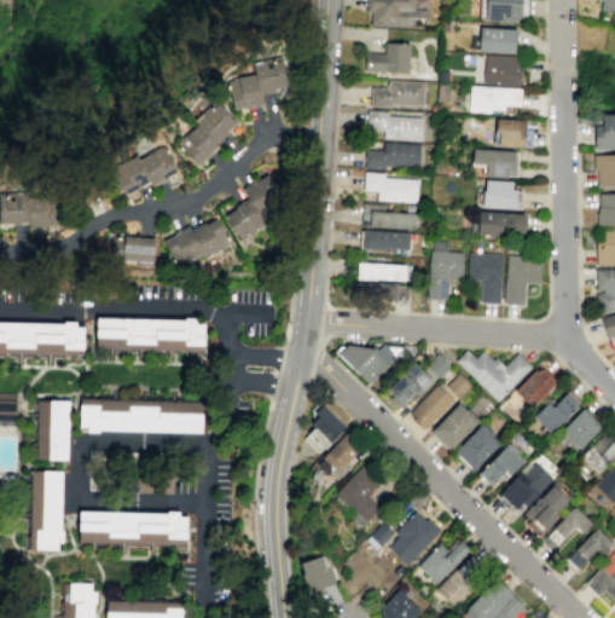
[(367,0),(430,0),(430,19),(428,19),(427,28),(373,24),(373,13),(367,13),(367,0)]
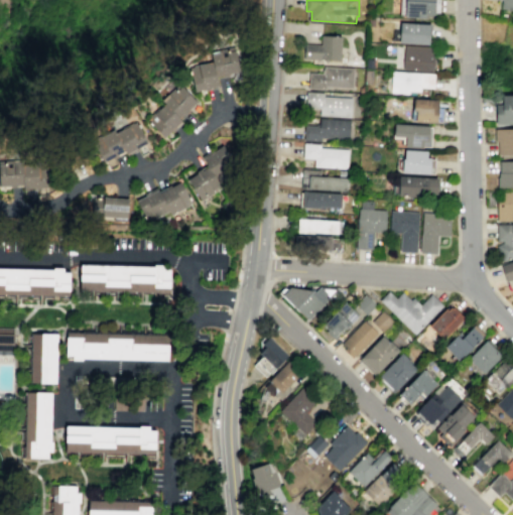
[(401,0),(441,0),(441,14),(436,13),(436,15),(427,15),(427,19),(406,17),(406,16),(401,15),(401,0)]
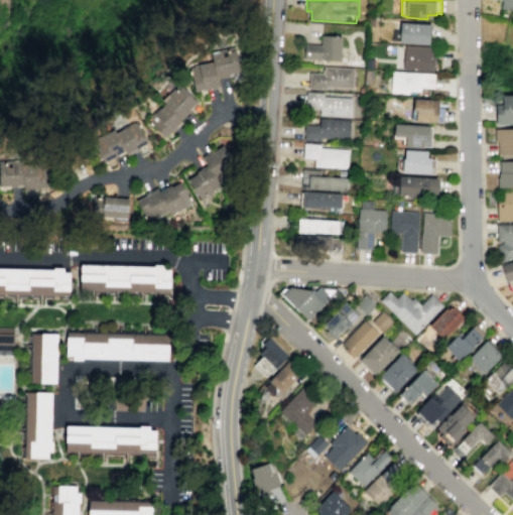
[(512,11),(502,9),(504,1),(498,0),(512,0),(512,11)]
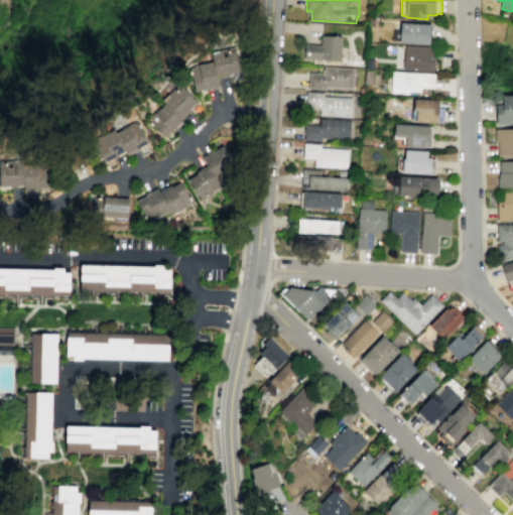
[(402,22),(433,25),(432,36),(431,36),(430,45),(400,43),(402,22)]
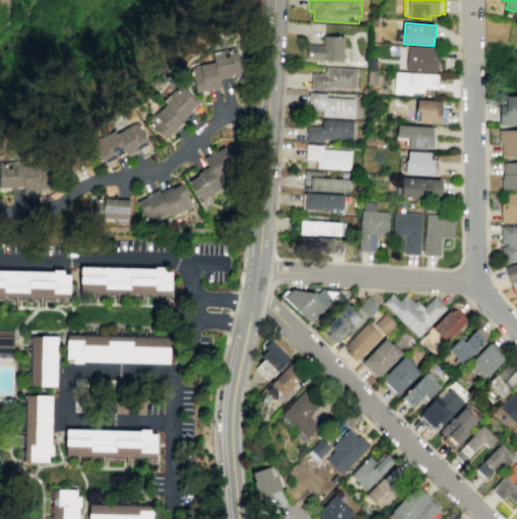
[(310,45),(325,46),(326,36),(346,38),(344,61),(309,60),(310,45)]
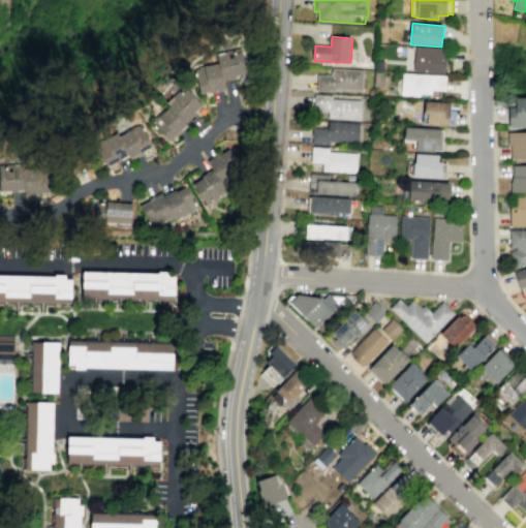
[(416,48),(445,50),(447,65),(445,74),(414,72),(415,64),(416,48)]
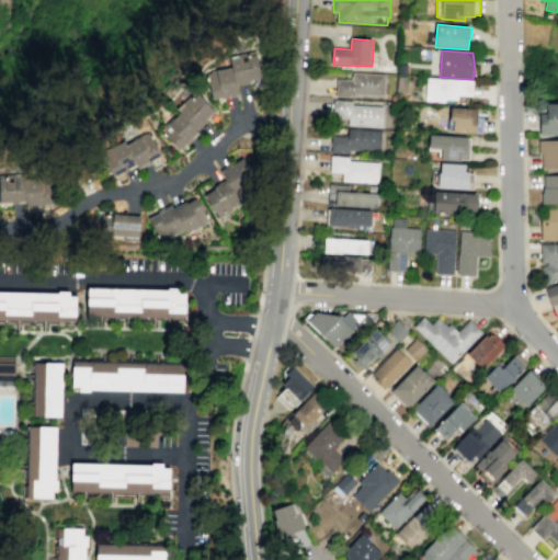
[(260,52),(265,80),(240,84),(242,95),(215,101),(208,71),(236,67),(234,57),(260,52)]
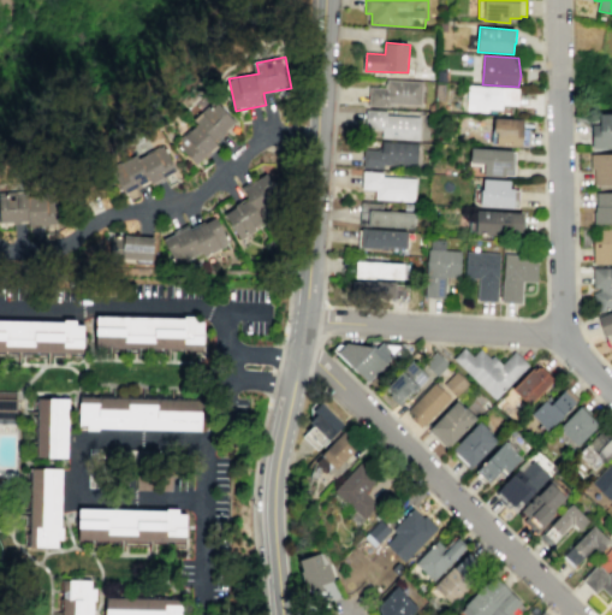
[(440,71),(449,71),(447,82),(439,81),(440,71)]
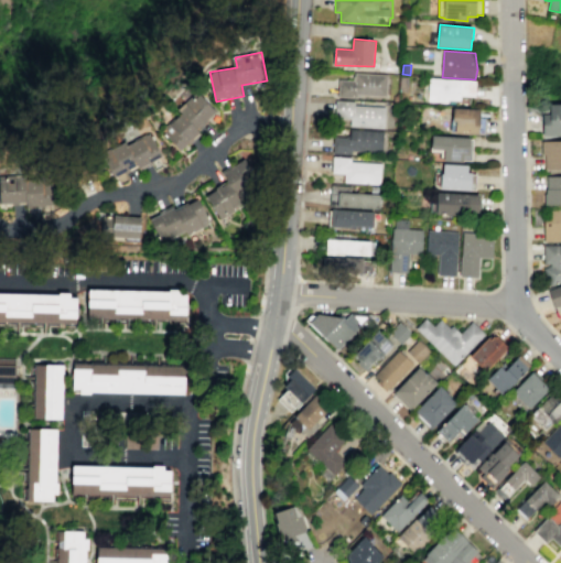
[(338,97),(358,98),(358,95),(388,97),(389,75),(356,73),(356,76),(354,76),(354,80),(341,79),(338,97)]
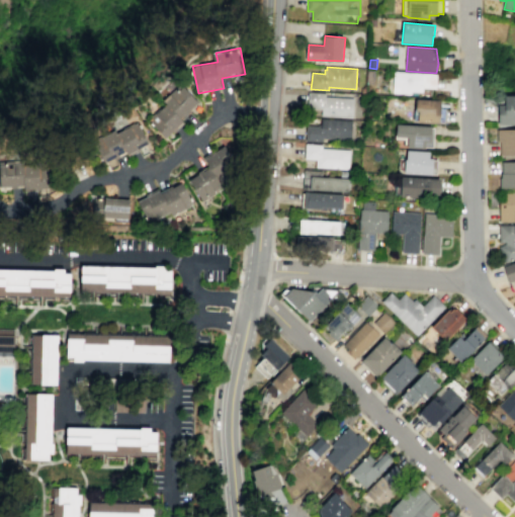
[(396,72),(439,75),(438,90),(424,89),(424,93),(413,92),(413,95),(394,94),(396,72)]
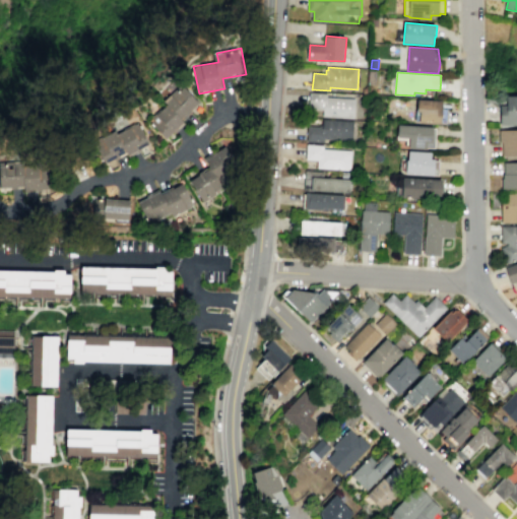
[(149,123),(168,106),(166,103),(183,85),(199,103),(182,120),(185,122),(166,140),(149,123)]
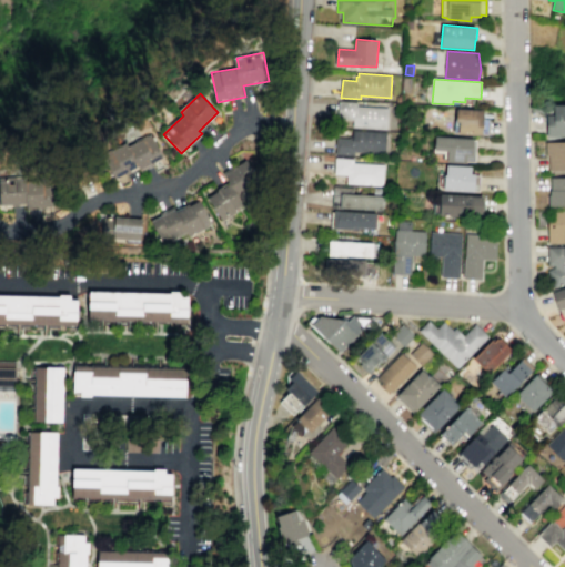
[(340,101),(359,103),(359,107),(390,108),(389,130),(354,128),(354,120),(339,119),(340,101)]
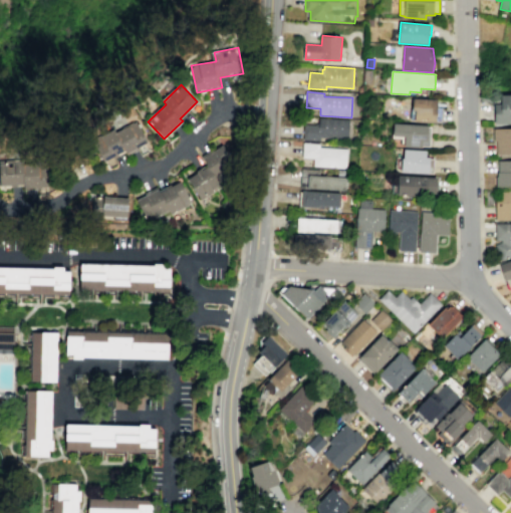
[(502,95),(510,94),(510,123),(497,124),(496,104),(502,104),(502,95)]
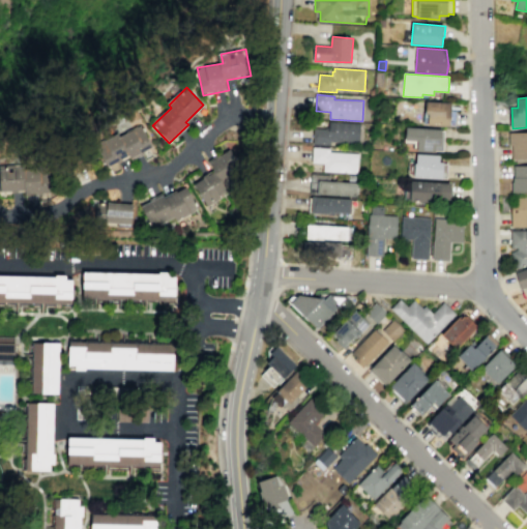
[(427,101),(452,104),(451,112),(457,112),(456,128),(429,126),(429,115),(426,115),(427,101)]
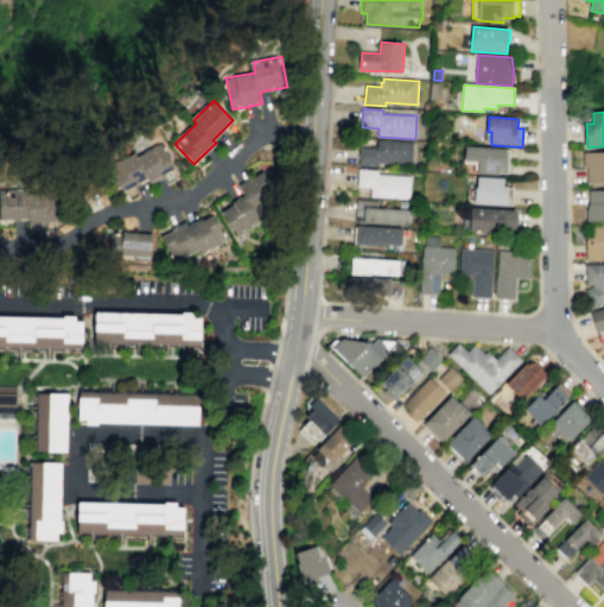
[(360,166),(380,168),(380,164),(413,166),(415,141),(379,139),(377,146),(375,146),(375,149),(361,147),(360,166)]
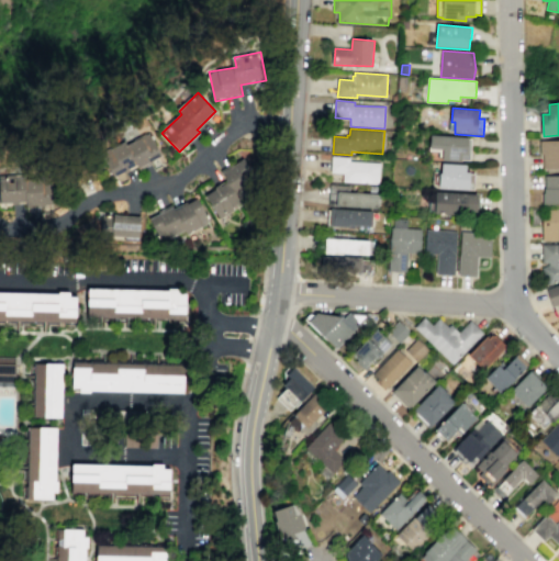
[(115,177),(103,153),(126,141),(129,146),(151,135),(161,157),(138,169),(136,166),(115,177)]
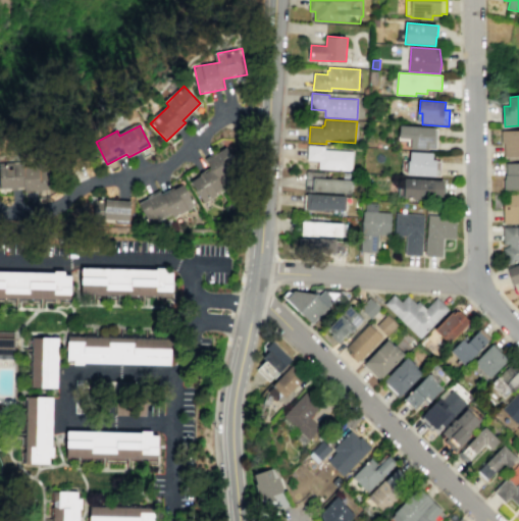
[(401,125),(435,127),(435,144),(429,144),(429,151),(411,150),(412,139),(400,138),(401,125)]
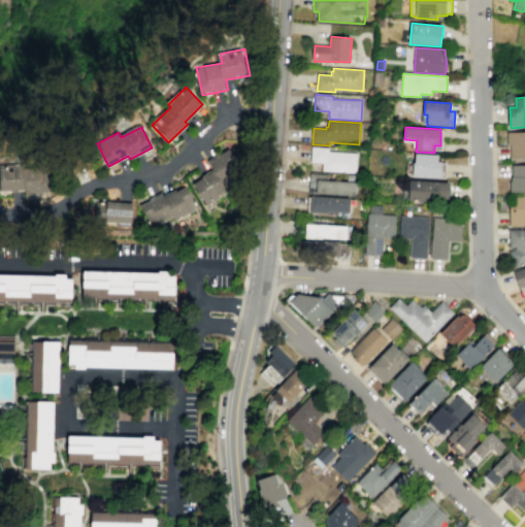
[(507,132),(524,132),(524,159),(512,159),(512,145),(507,145),(507,132)]
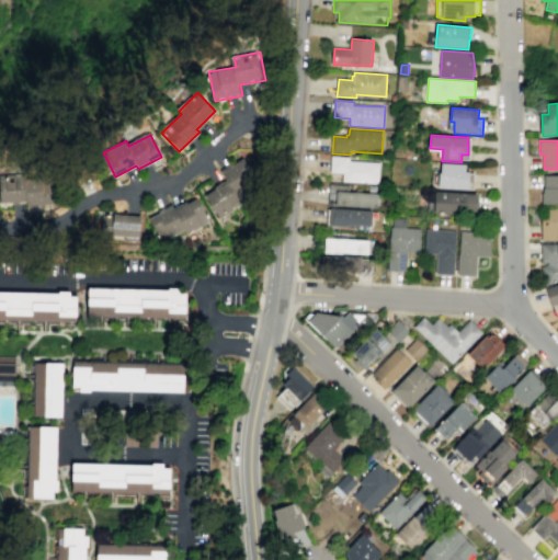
[(332,157),(352,158),(351,161),(380,163),(379,184),(344,182),(344,173),(331,172),(332,157)]
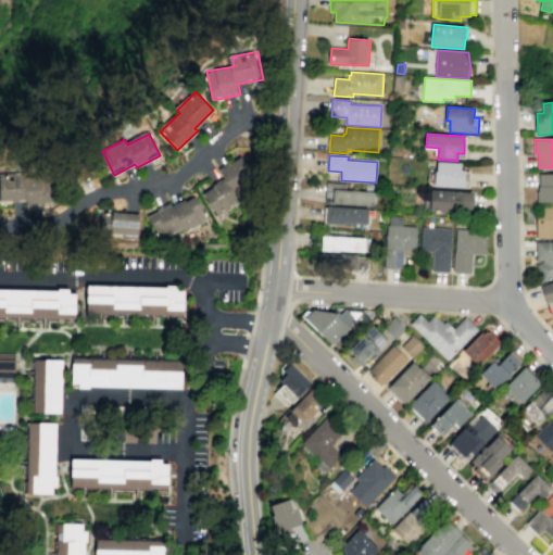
[(438,162),(463,163),(462,171),(467,171),(466,189),(435,187),(436,172),(438,172),(438,162)]
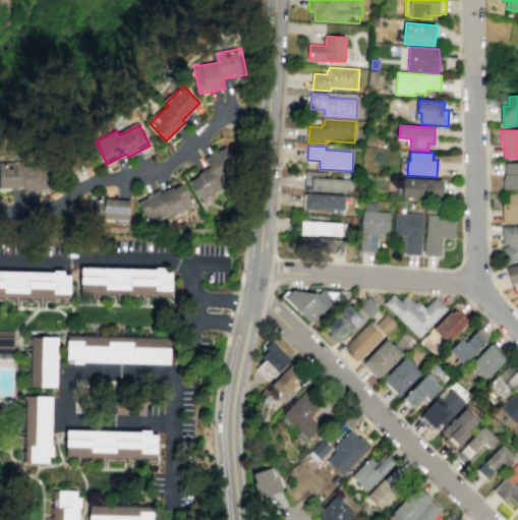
[(507,163),(517,163),(517,189),(504,190),(504,179),(506,179),(506,175),(507,175),(507,163)]
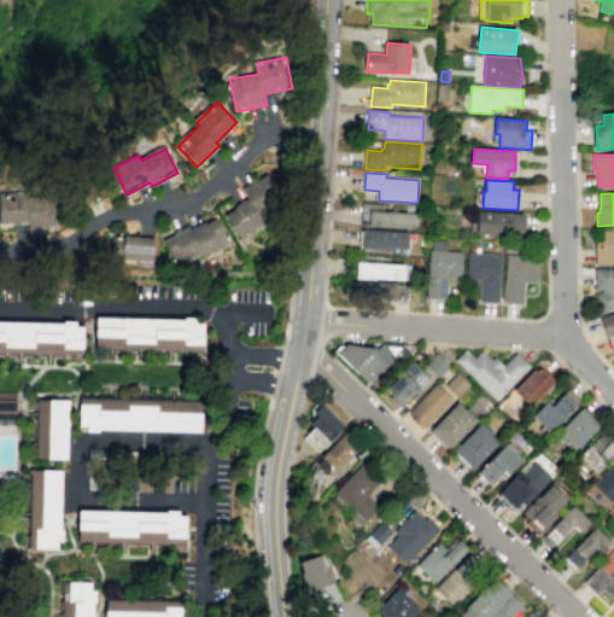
[(0,223),(0,198),(58,196),(59,221),(0,223)]
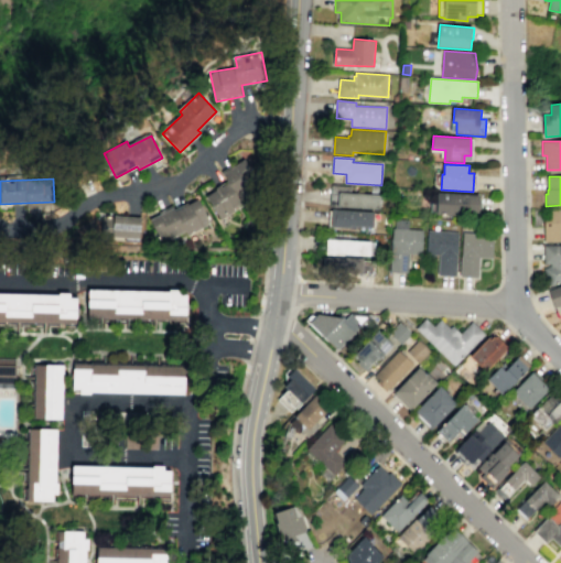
[(207,197),(229,184),(243,205),(219,218),(207,197)]
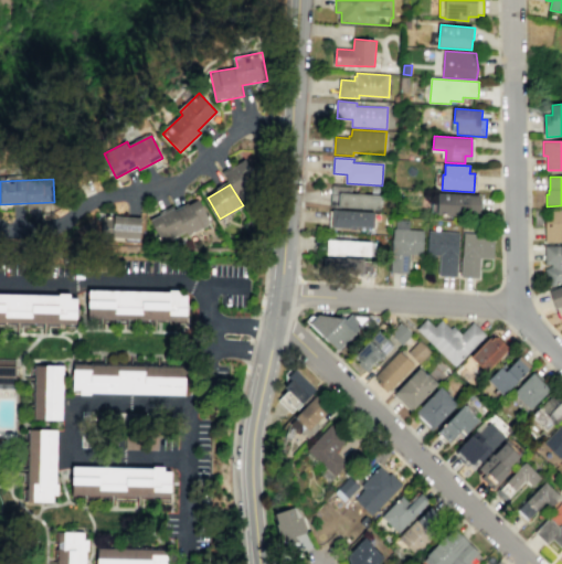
[(333,185),(353,187),(353,193),(383,195),(382,211),(339,208),(339,206),(331,205),(333,185)]
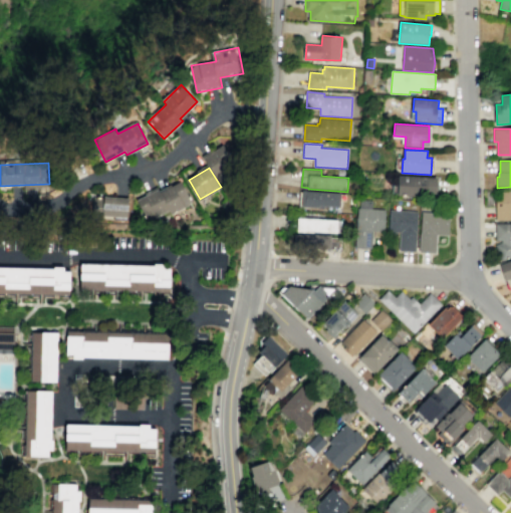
[(400,176),(438,178),(438,195),(419,194),(419,197),(399,196),(400,176)]
